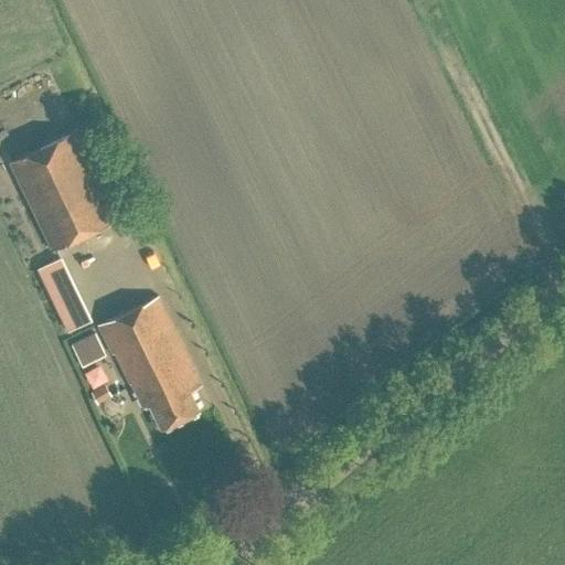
[(77,128),(9,161),(51,249),(119,216),(77,128)]
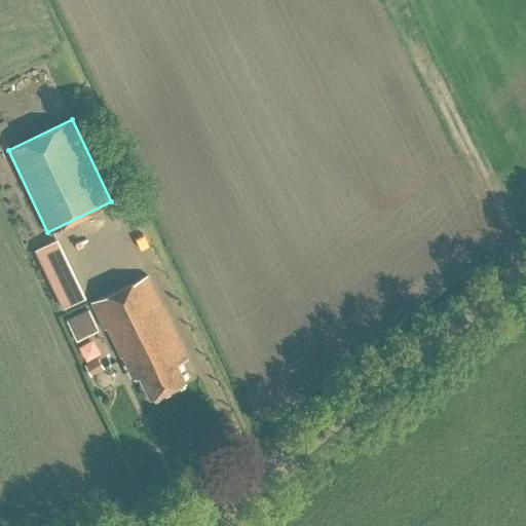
[(58,237),(35,249),(64,307),(86,297),(58,237)]
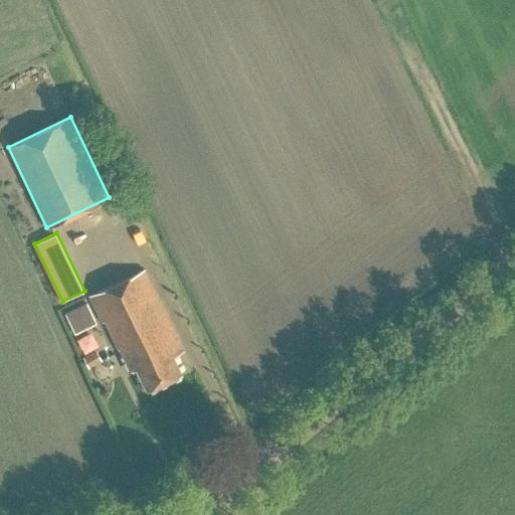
[(174,356),(184,351),(145,269),(90,296),(116,348),(117,347),(122,356),(124,355),(131,371),(138,368),(148,390),(182,373),(174,356)]
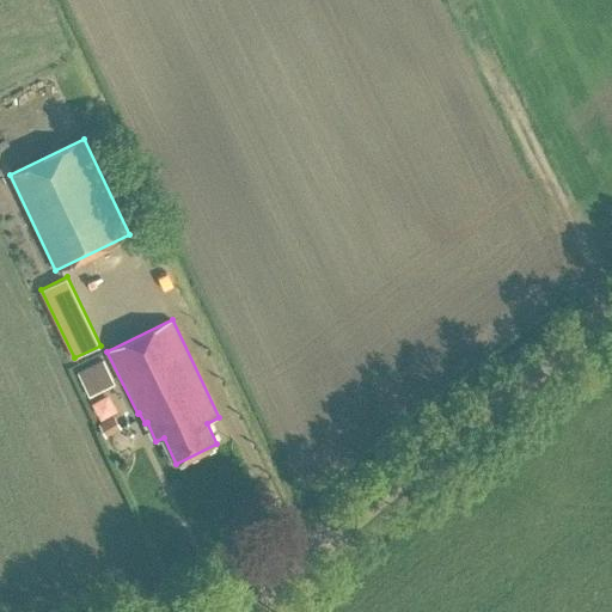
[(103,357),(78,369),(90,395),(115,383),(103,357)]
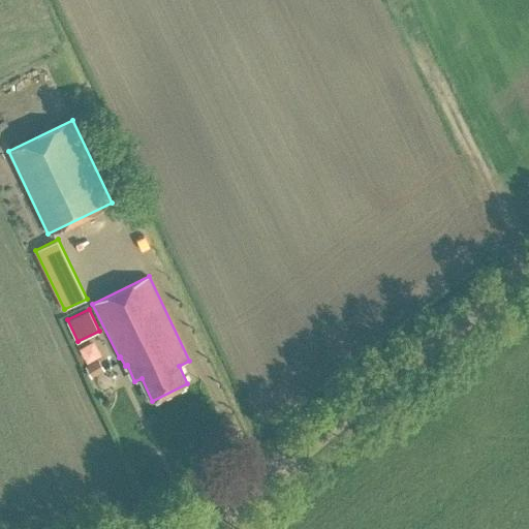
[(98,360),(85,367),(91,378),(104,371),(98,360)]
